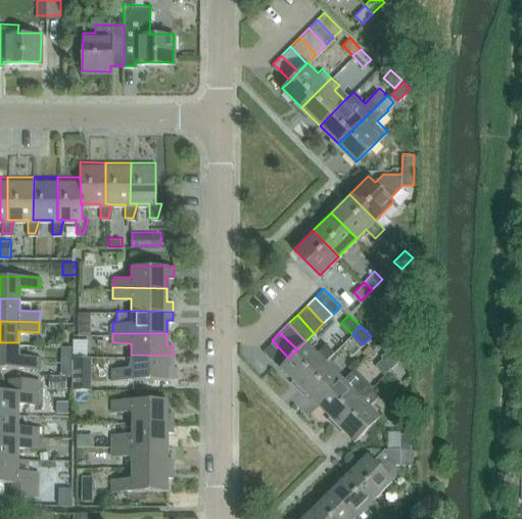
[(325,341),(315,350),(305,341),(297,349),(288,358),(280,366),(300,386),(325,361),(324,360),(333,350),(325,341)]
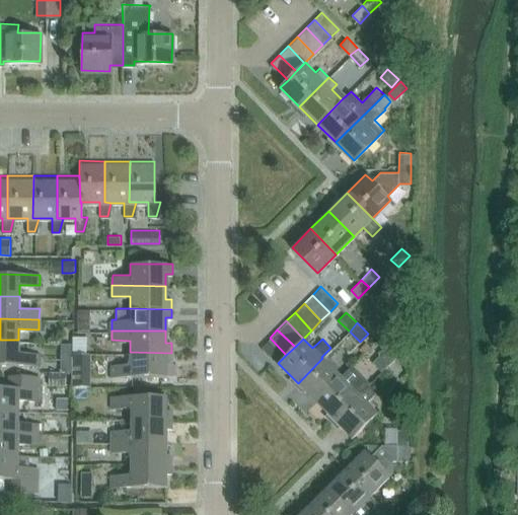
[(18,352),(18,340),(0,340),(0,362),(39,363),(39,353),(18,352)]
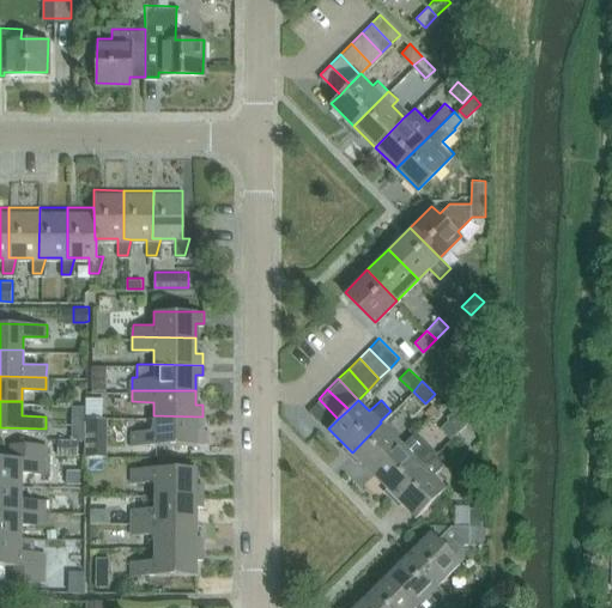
[(103,417),(103,406),(86,406),(86,415),(103,417)]
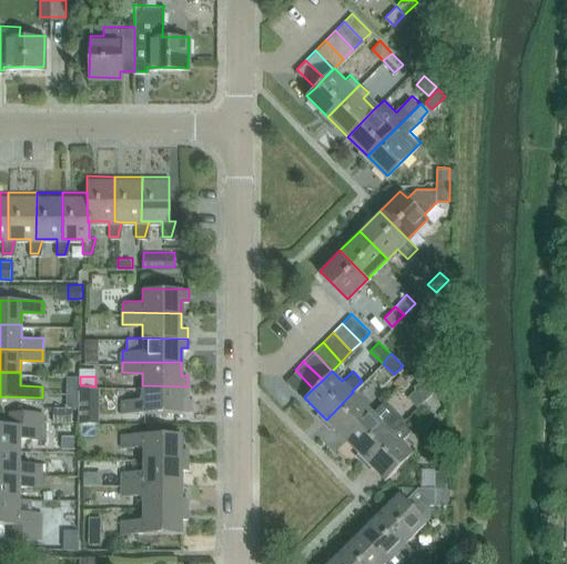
[(423,378),(415,386),(426,399),(434,390),(423,378)]
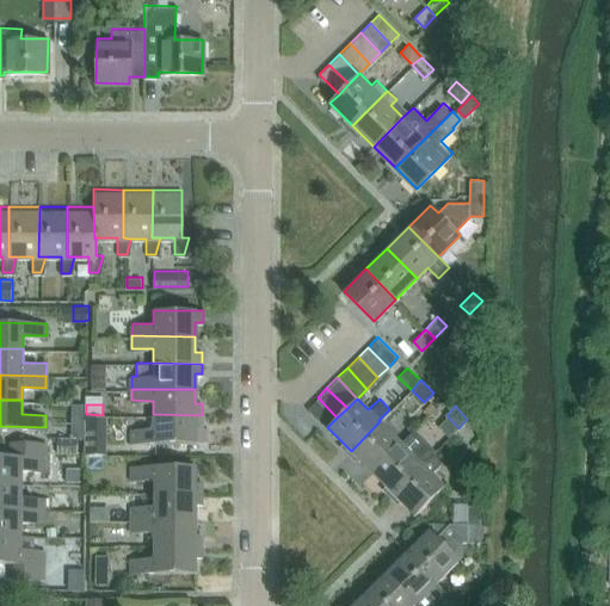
[(202,415),(153,414),(153,428),(131,428),(131,440),(195,441),(195,425),(202,425),(202,415)]
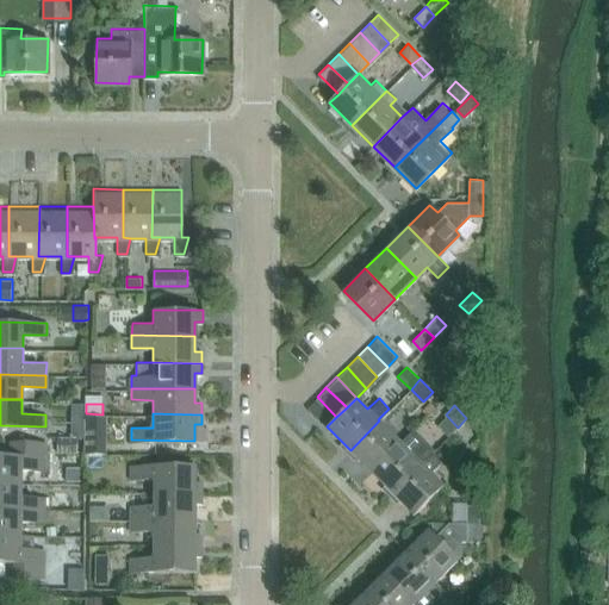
[(70,416),(70,435),(78,435),(84,435),(84,416),(70,416)]
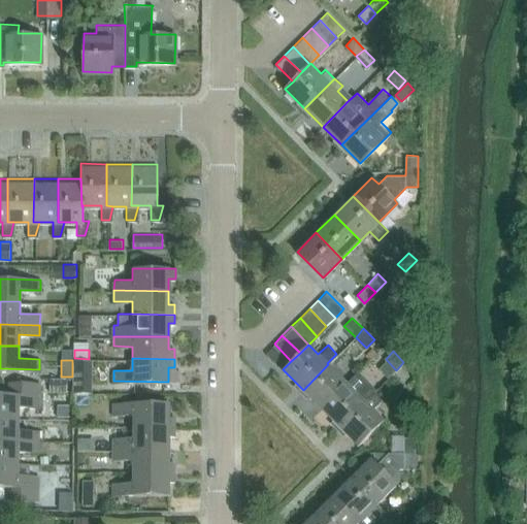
[(321,407),(346,382),(328,364),(303,390),(321,407)]
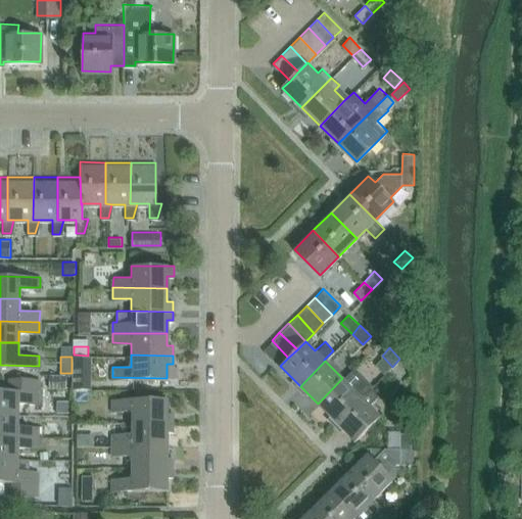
[(92,367),(73,367),(73,388),(89,388),(92,388),(92,367)]
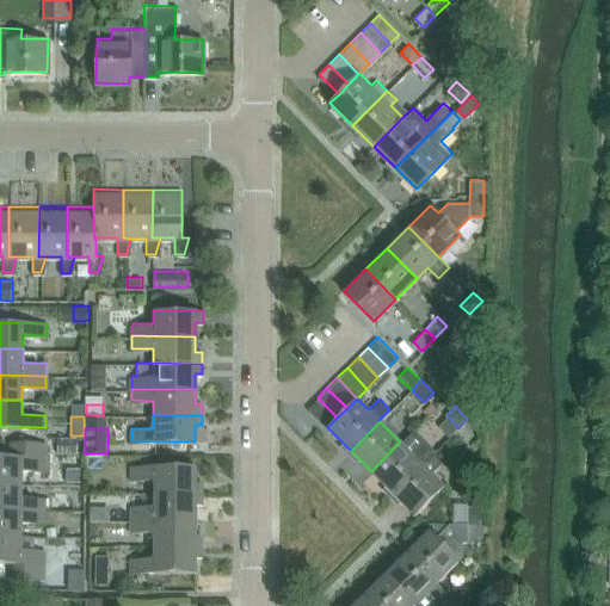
[(78,452),(78,436),(71,436),(56,436),(56,452),(78,452)]
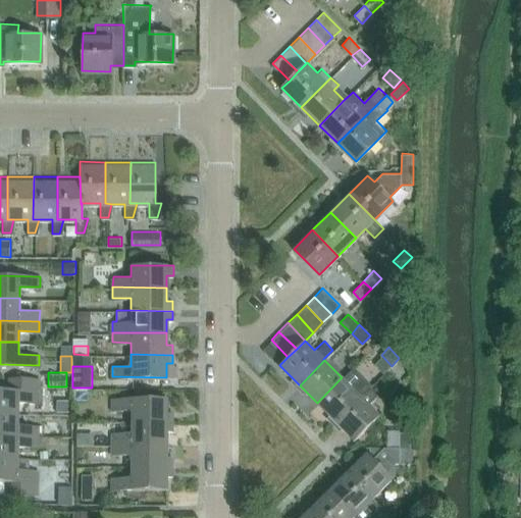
[(0,412),(18,413),(18,401),(39,402),(39,377),(8,377),(8,391),(0,391),(0,412)]
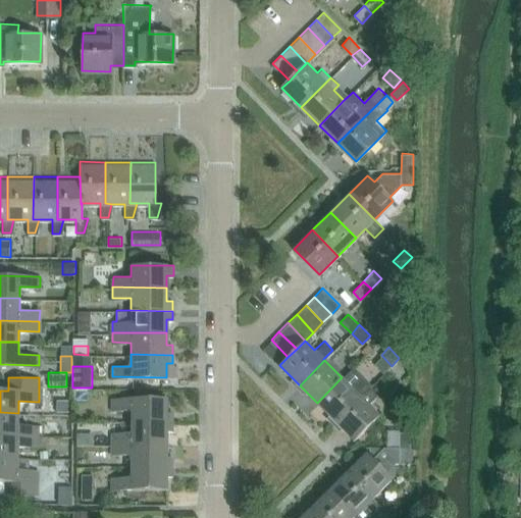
[(352,387),(342,377),(317,403),(334,421),(360,396),(369,385),(361,377),(352,387)]
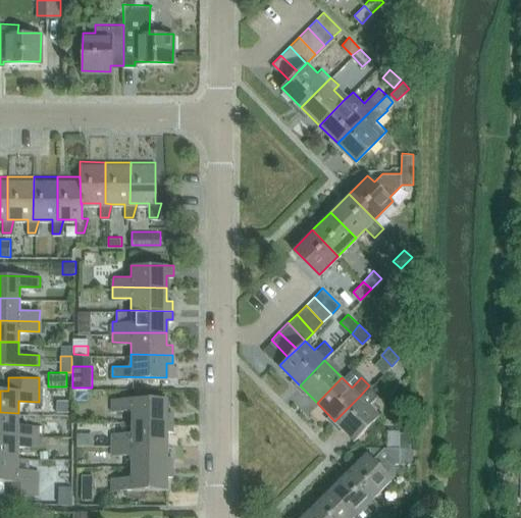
[(377,395),(369,385),(360,396),(334,421),(353,439),(378,414),(368,404),(377,395)]
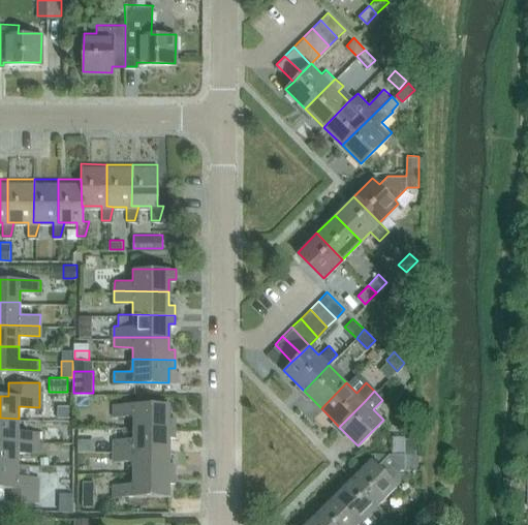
[(73,393),(73,404),(90,404),(90,393),(73,393)]
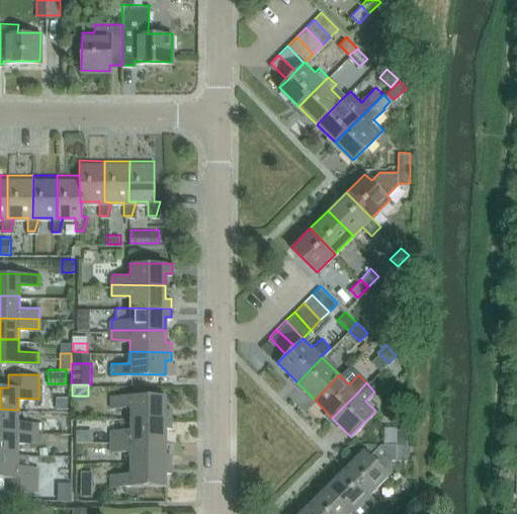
[(130,405),(130,417),(171,417),(171,408),(164,408),(165,395),(111,395),(111,405),(130,405)]
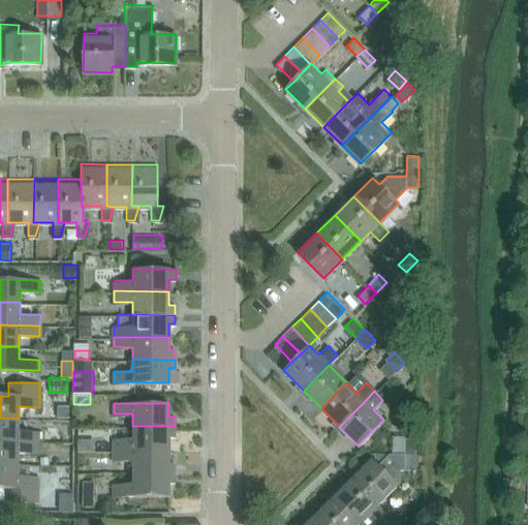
[(0,440),(37,442),(37,430),(19,430),(19,419),(0,418),(0,440)]
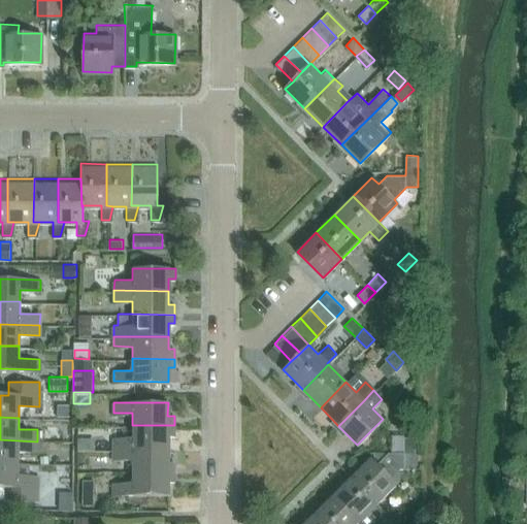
[(174,425),(132,425),(132,436),(113,436),(112,448),(168,448),(168,433),(174,433),(174,425)]
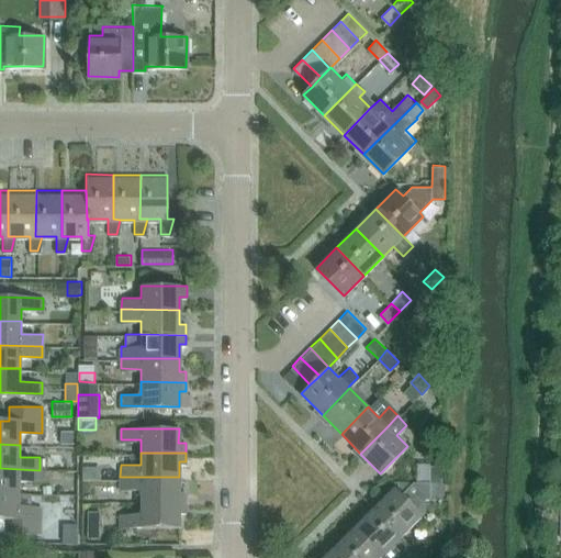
[(429,465),(429,481),(441,481),(441,465),(429,465)]
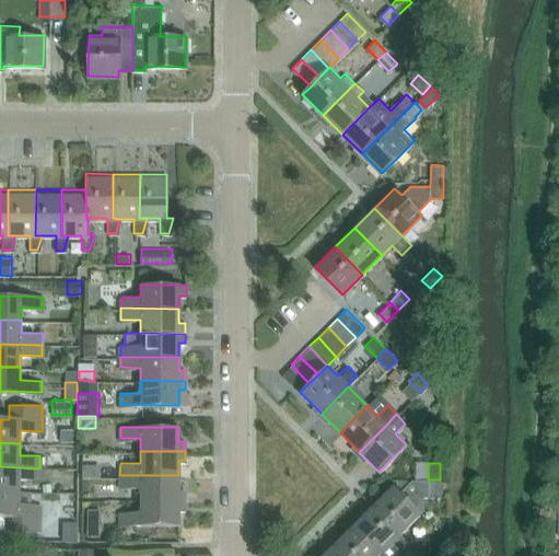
[(39,478),(39,468),(0,466),(0,491),(20,491),(20,478),(39,478)]
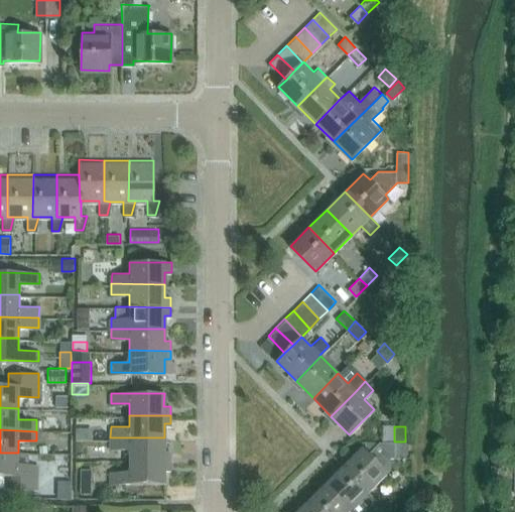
[(164,437),(110,437),(110,448),(129,448),(129,460),(170,461),(170,452),(164,452),(164,437)]
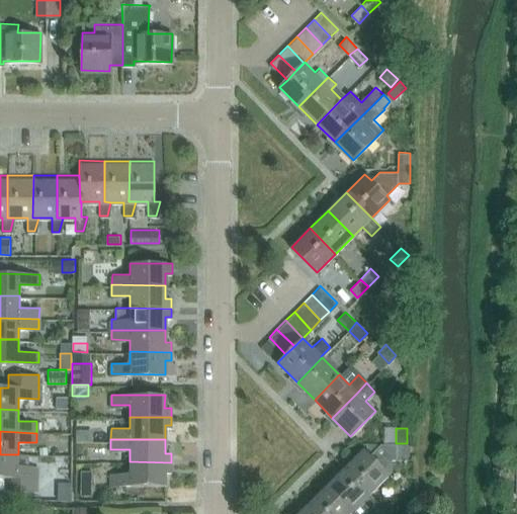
[(368,455),(363,449),(345,467),(370,493),(389,475),(392,470),(392,459),(407,459),(407,443),(396,443),(380,443),(368,455)]
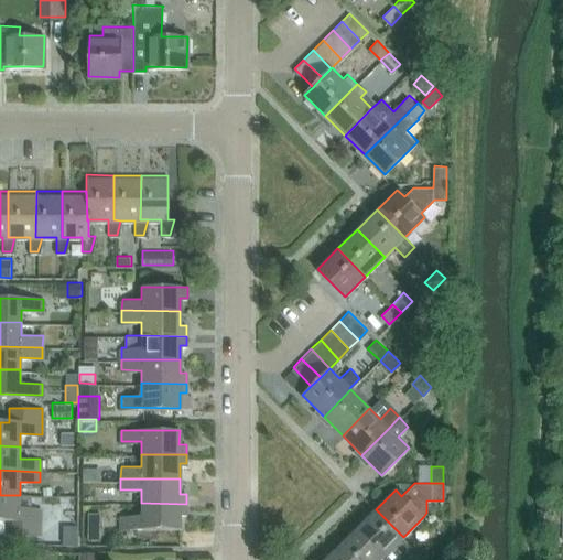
[(20,507),(20,495),(0,495),(0,518),(8,519),(8,534),(39,534),(40,507),(20,507)]
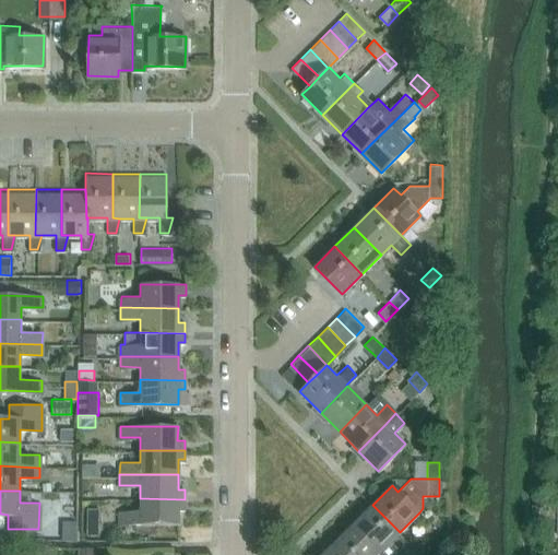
[(185,499),(140,498),(140,510),(120,510),(120,522),(177,522),(178,507),(185,507),(185,499)]
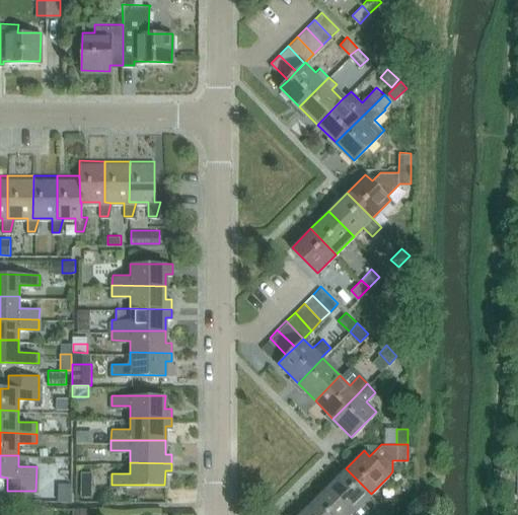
[(371,494),(346,468),(328,487),(353,512),(371,494)]
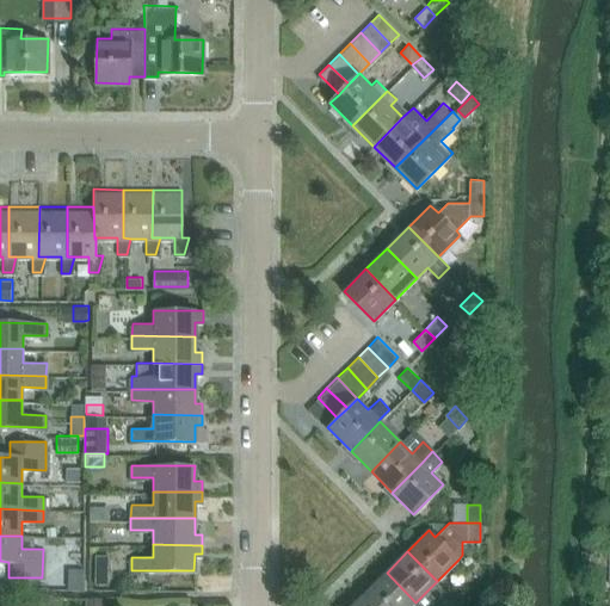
[(110,583),(110,570),(97,570),(97,583),(110,583)]
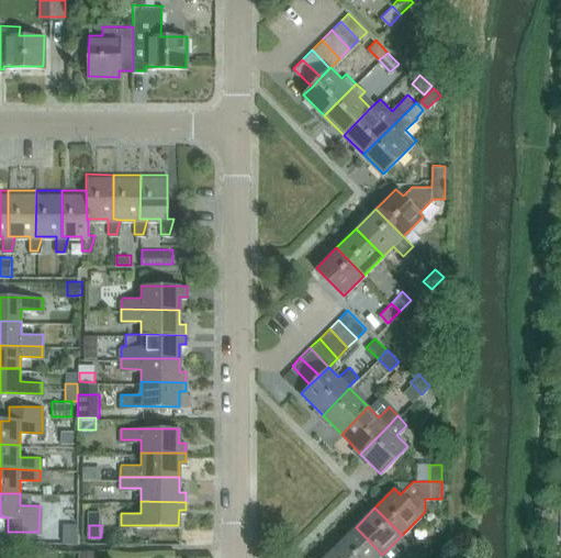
[(378,557),(382,555),(356,527),(336,547),(346,557),(378,557)]
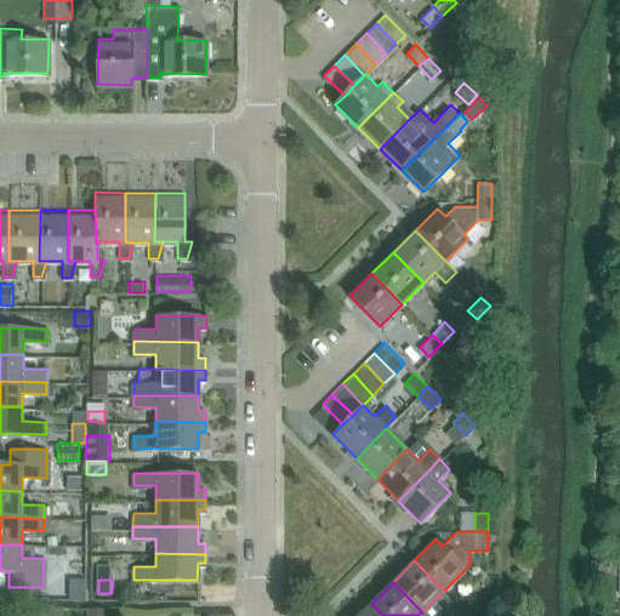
[(382,615),(371,604),(358,615),(382,615)]
